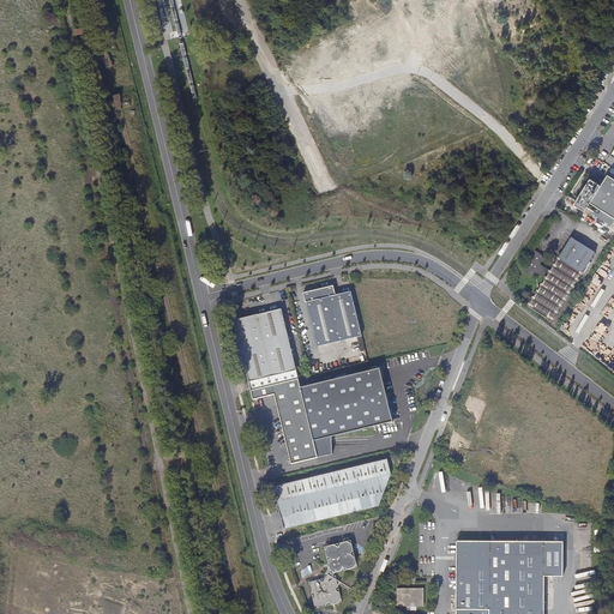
[(109,49),(98,52),(101,62),(106,62),(107,67),(114,65),(113,59),(112,60),(110,53),(109,54),(109,49)]
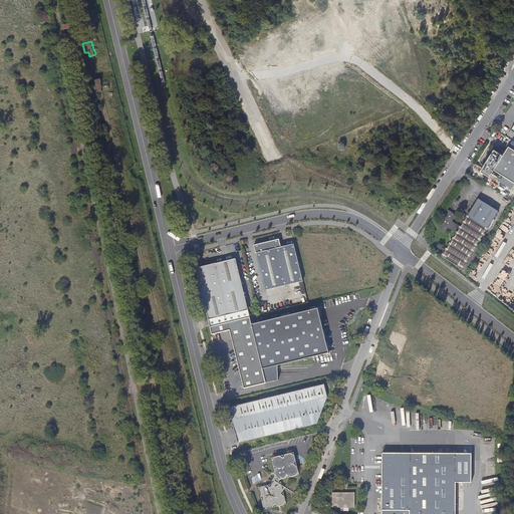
[(102,81),(101,76),(94,78),(95,82),(91,83),(93,92),(97,91),(102,90),(101,87),(102,87),(101,82),(102,81)]
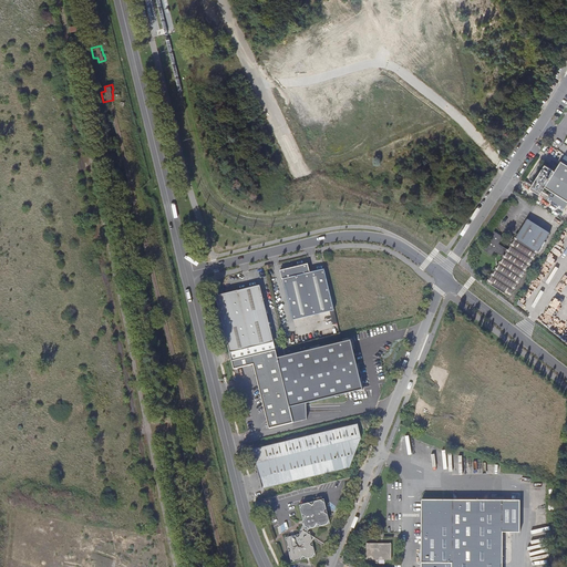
[(535,96),(531,104),(535,106),(539,99),(535,96)]
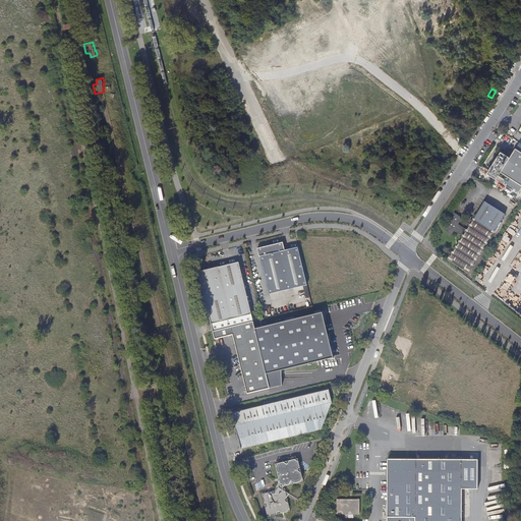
[(501,152),(487,173),(502,182),(504,179),(499,175),(501,172),(520,184),(520,151),(516,149),(510,157),(501,152)]
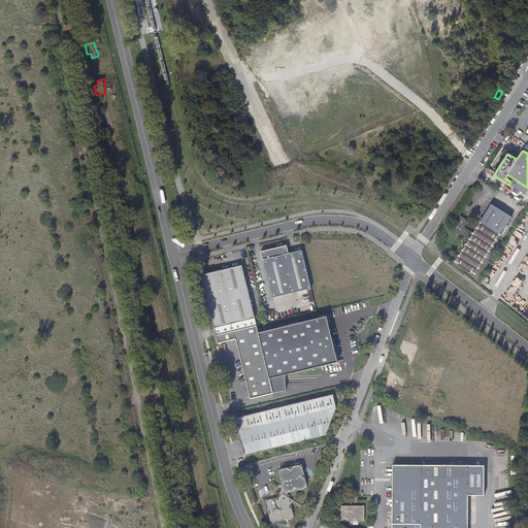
[(502,233),(513,218),(491,204),(481,221),(482,221),(473,233),(465,227),(468,221),(459,215),(449,232),(457,237),(459,237),(460,234),(469,239),(454,264),(474,275),(501,233),(502,233)]
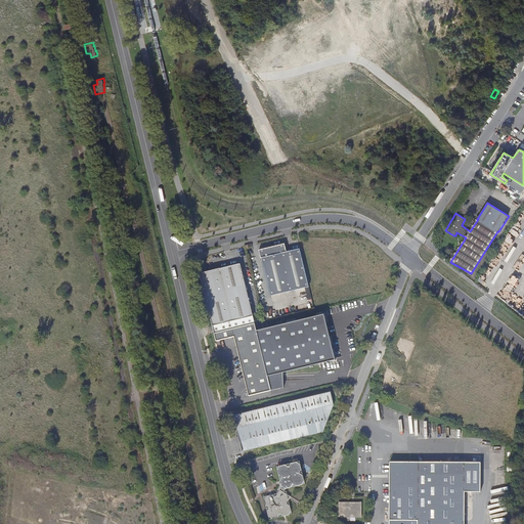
[(305,288),(309,287),(300,248),(287,252),(285,244),(259,251),(260,258),(261,258),(271,296),(305,288)]
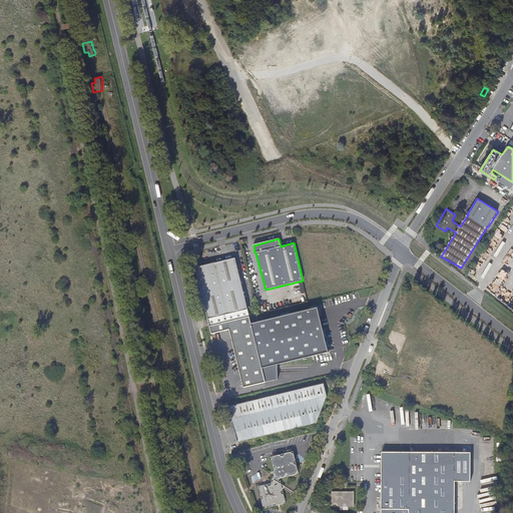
[(213,326),(249,317),(235,259),(195,268),(195,269),(203,305),(207,320),(211,318),(213,326)]
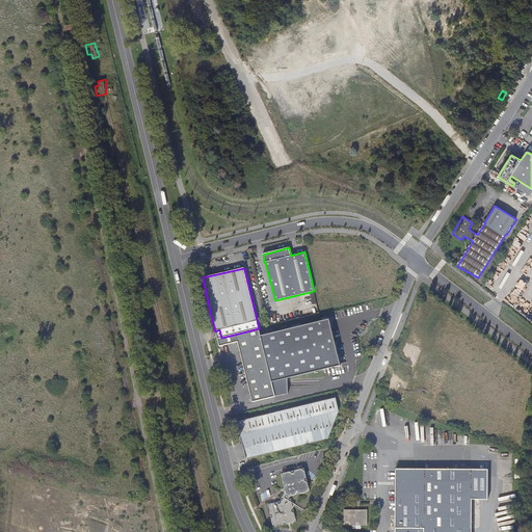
[(329,320),(261,337),(275,397),(288,394),(288,378),(341,366),(329,320)]
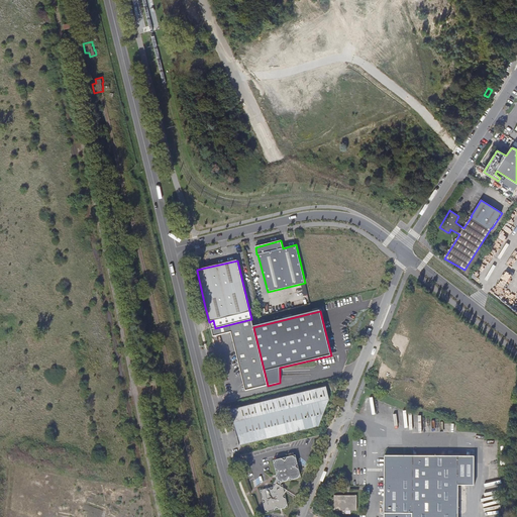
[(253,327),(251,319),(215,328),(211,329),(213,336),(230,332),(244,391),(268,386),(253,327)]
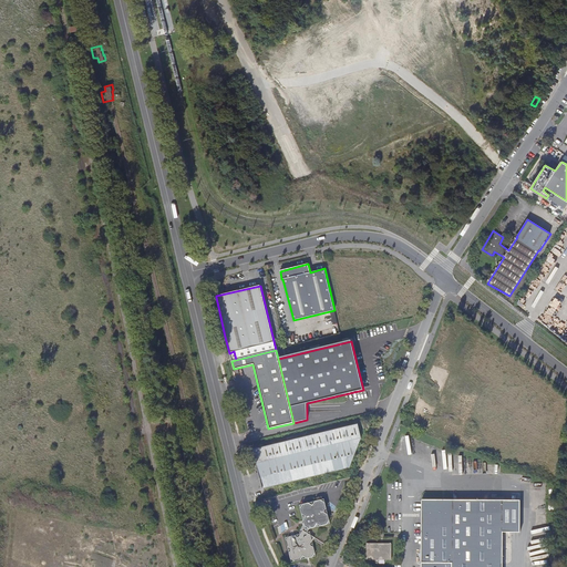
[(361,439),(358,425),(253,450),(263,488),(349,468),(361,439)]
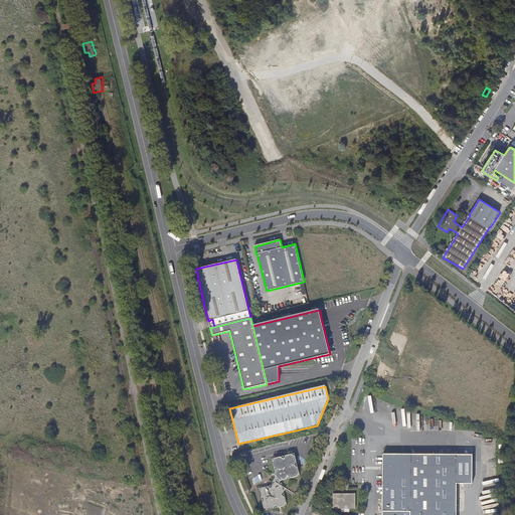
[(295,457),(291,454),(286,456),(284,459),(281,457),(275,458),(273,462),(274,468),(277,469),(275,473),(277,478),(275,482),(271,488),(267,486),(262,488),(260,491),(261,497),(265,499),(263,502),(264,508),(268,510),(273,509),(275,505),(279,508),(283,506),(286,502),(285,497),(281,495),(283,491),(282,486),(279,484),(281,481),(286,479),(288,476),(291,478),(297,477),(299,473),(298,467),(295,465),(297,462),(295,457)]
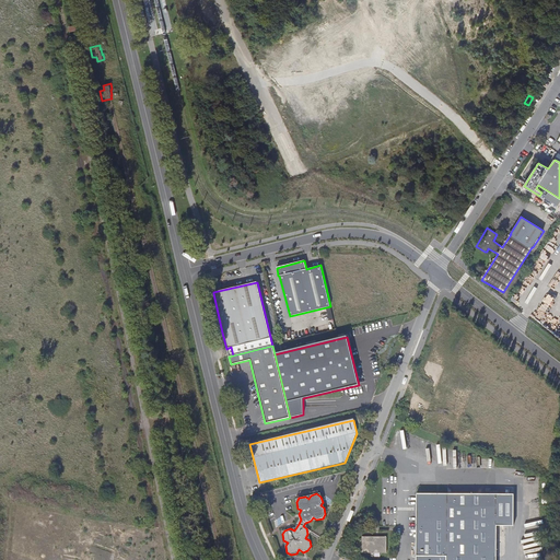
[(496,559),(497,557),(497,526),(513,526),(514,494),(494,494),(417,493),(417,557),(416,559),(496,559)]
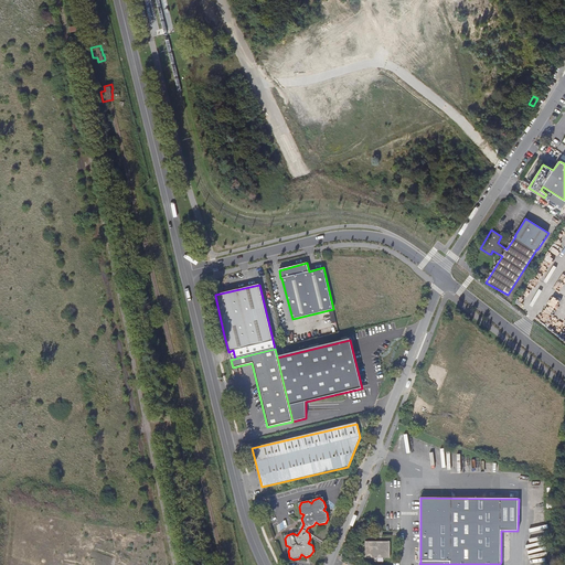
[(390,542),(365,542),(365,557),(390,557),(390,542)]
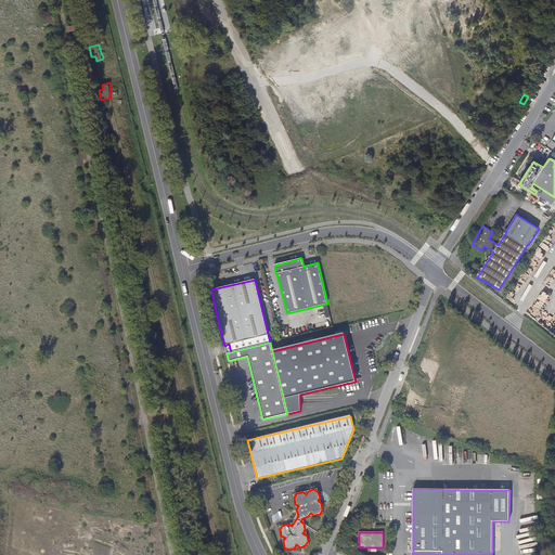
All buildings are outlined.
